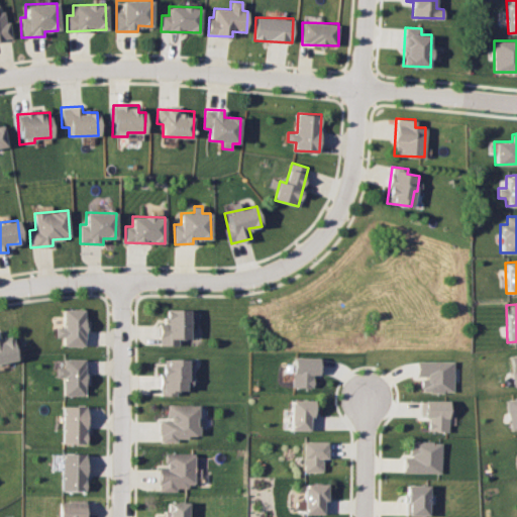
[(62,346),(84,345),(83,308),(62,309),(62,326),(55,326),(55,337),(62,337),(62,346)]
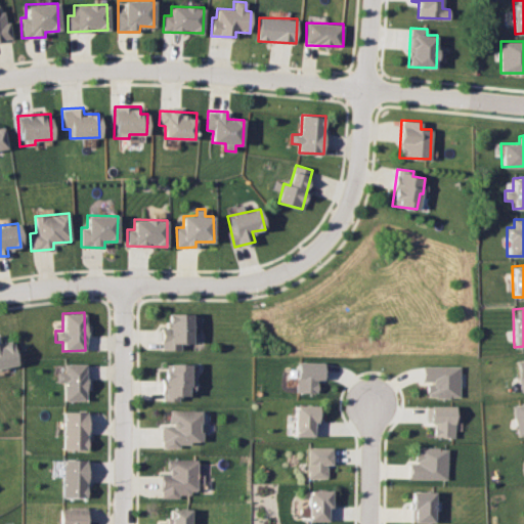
[(160,328),(161,350),(180,349),(180,343),(190,343),(190,313),(167,313),(168,326),(160,328)]
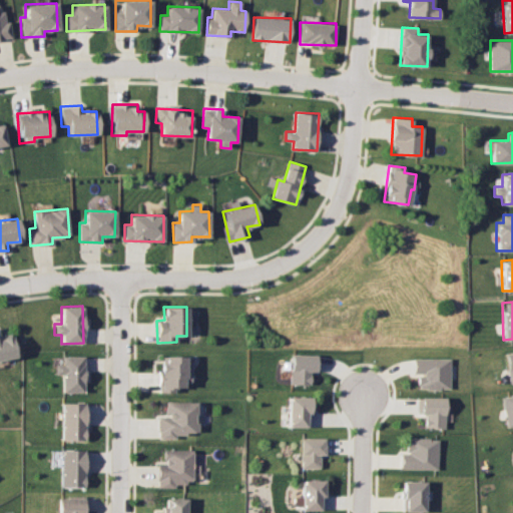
[(0,359),(15,356),(10,333),(0,335),(0,359)]
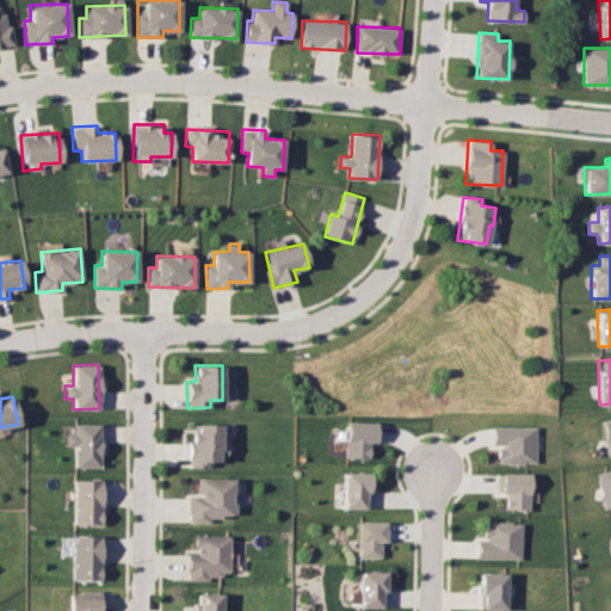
[(610,419),(600,420),(604,456),(610,455),(610,419)]
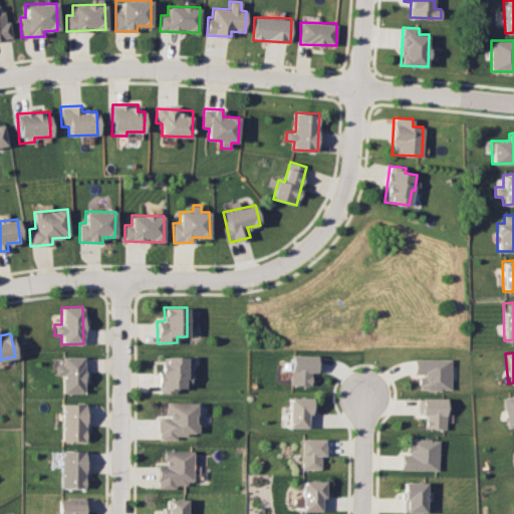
[(289,384),(308,384),(309,371),(315,371),(316,354),(290,354),(289,384)]
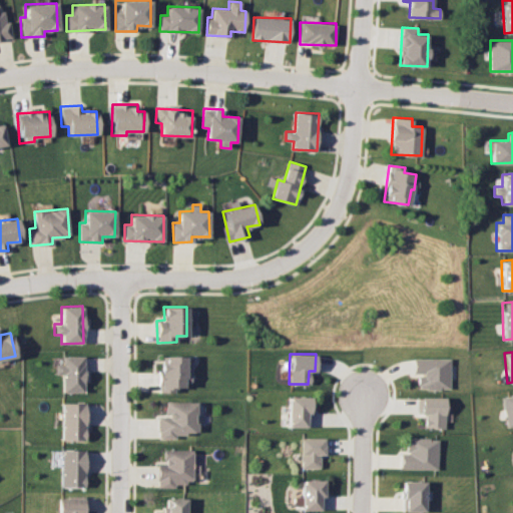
[(61,392),(82,392),(82,356),(61,356),(61,364),(53,364),(53,374),(61,374),(61,392)]
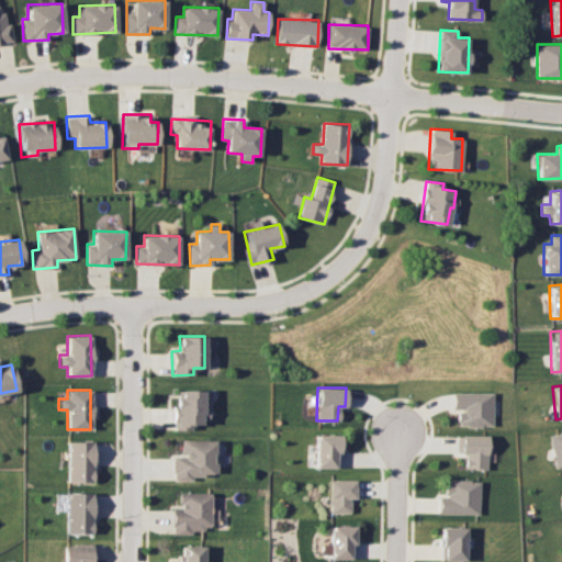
[(173,429),(191,429),(191,422),(206,422),(205,407),(202,407),(202,390),(172,390),(173,429)]
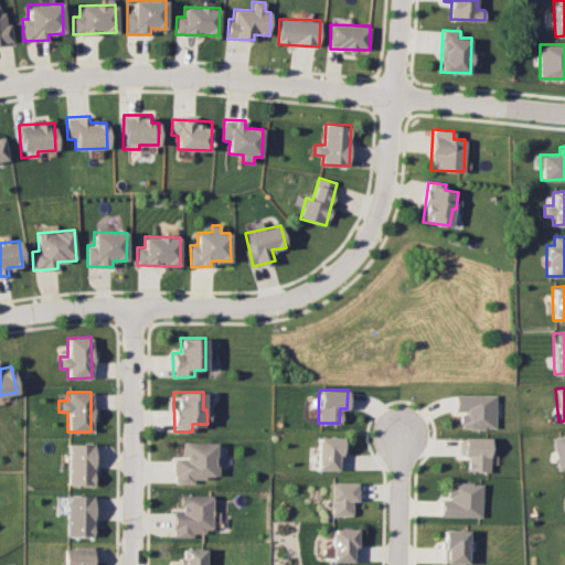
[(493,395),(452,394),(452,412),(459,412),(458,428),(493,428),(493,395)]
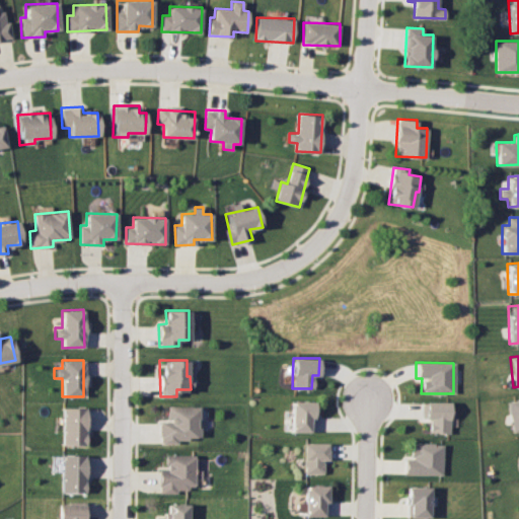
[(512,432),(518,430),(518,398),(507,400),(512,432)]
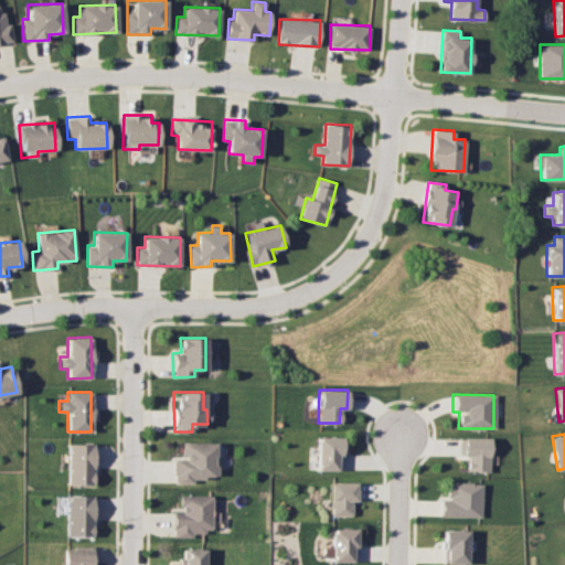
[(317,470),(338,469),(338,455),(342,455),(341,436),(316,437),(317,470)]
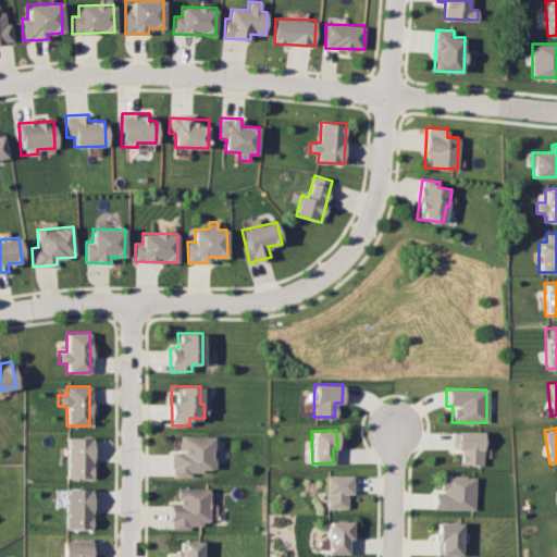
[(481,431),(456,431),(455,449),(460,449),(460,463),(481,465),(481,431)]
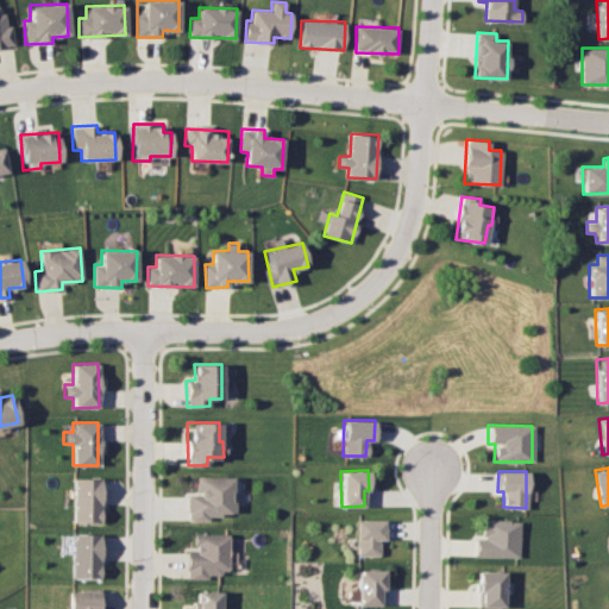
[(195,493),(187,493),(186,516),(231,518),(232,477),(195,476),(195,493)]
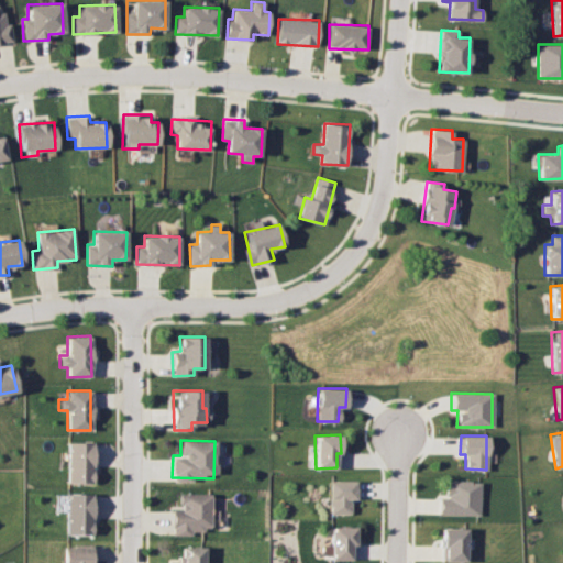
[(66,483),(91,483),(92,442),(66,441),(66,483)]
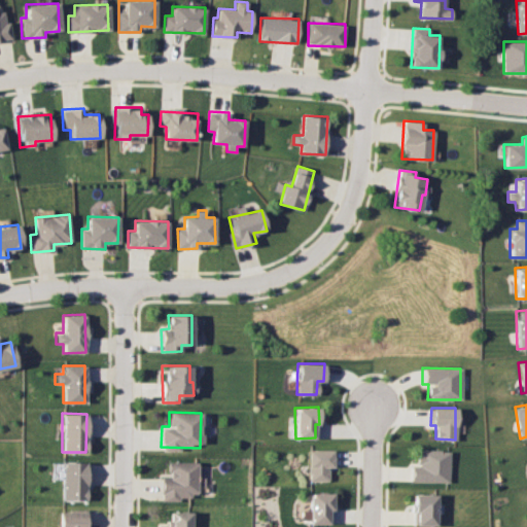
[(309,481),(328,481),(328,466),(336,466),(336,450),(308,450),(309,481)]
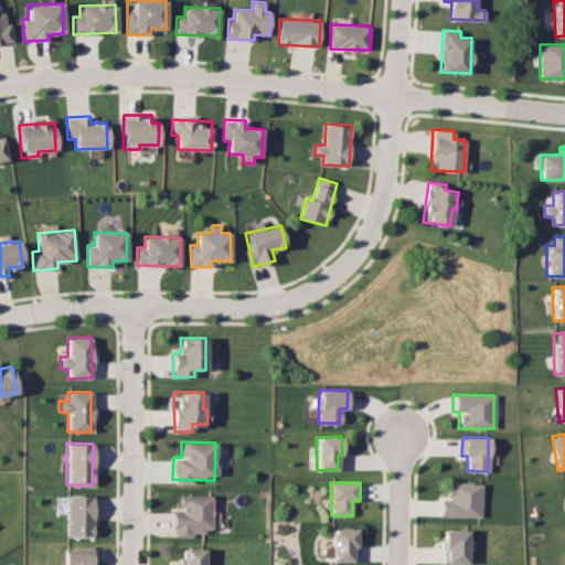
[(481,482),(447,482),(447,498),(441,498),(440,516),(481,516),(481,482)]
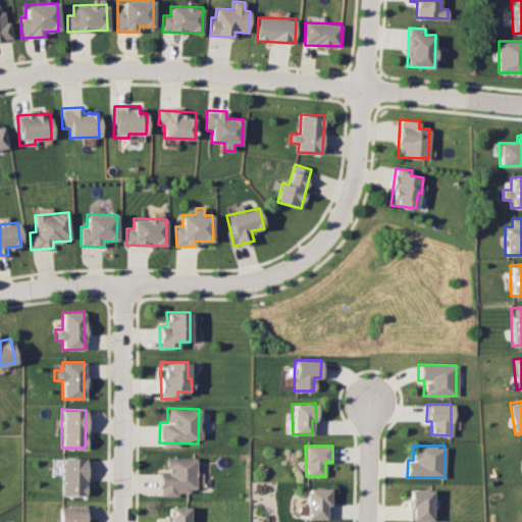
[(85,458),(51,457),(51,474),(61,474),(60,494),(85,496),(85,458)]
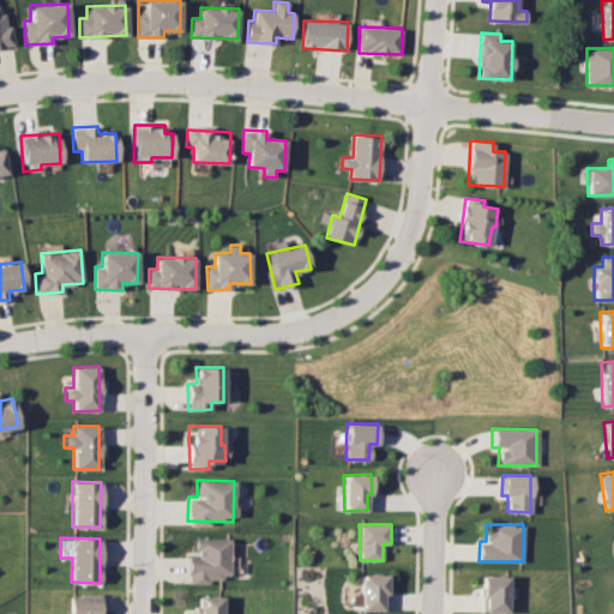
[(187,582),(221,582),(221,576),(229,576),(229,537),(196,537),(196,555),(187,555),(187,582)]
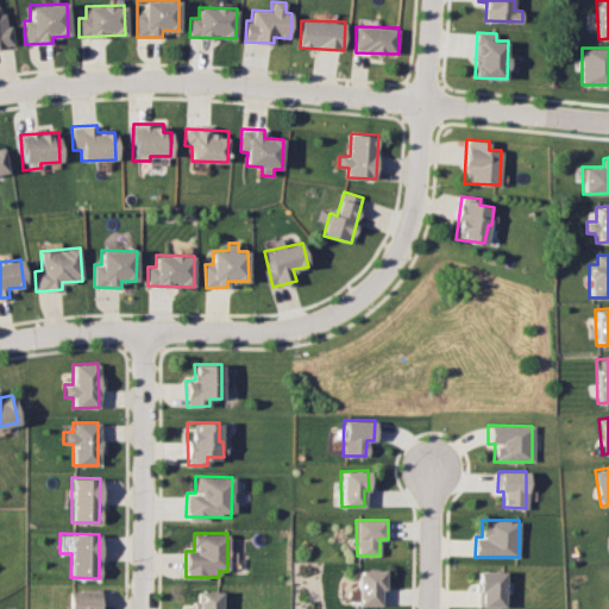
[(359,569),(358,604),(384,606),(385,570),(359,569)]
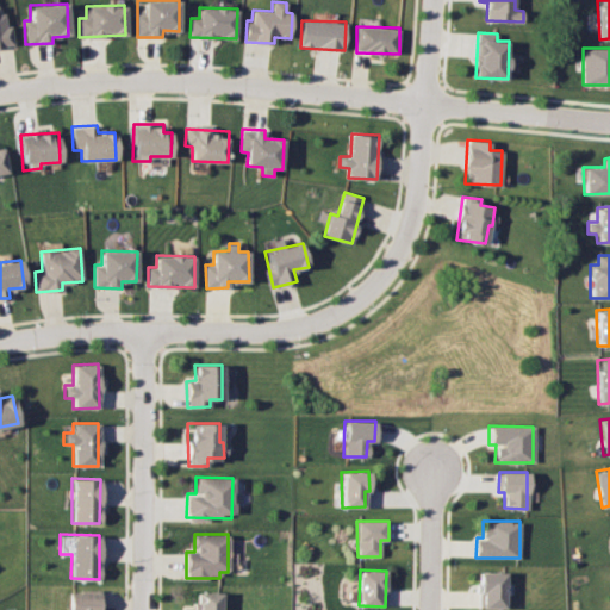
[(504,608),(505,572),(480,572),(480,608),(504,608)]
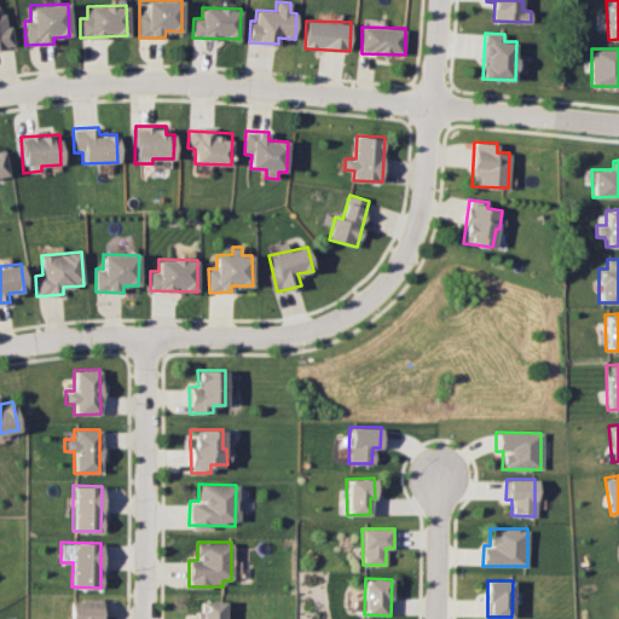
[(69,600),(68,618),(99,618),(99,601),(69,600)]
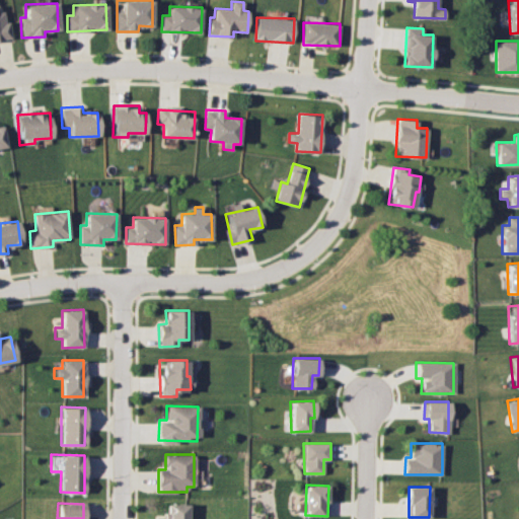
[(187,518),(188,504),(164,504),(164,518),(187,518)]
